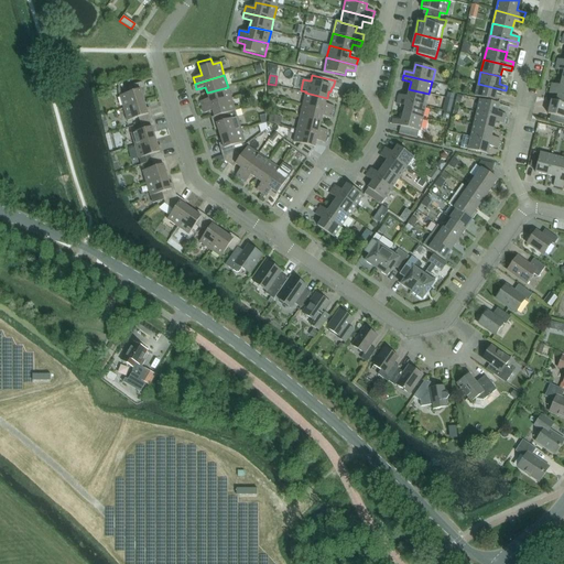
[(563,78),(562,78),(560,86),(552,84),(550,88),(563,91),(563,78)]
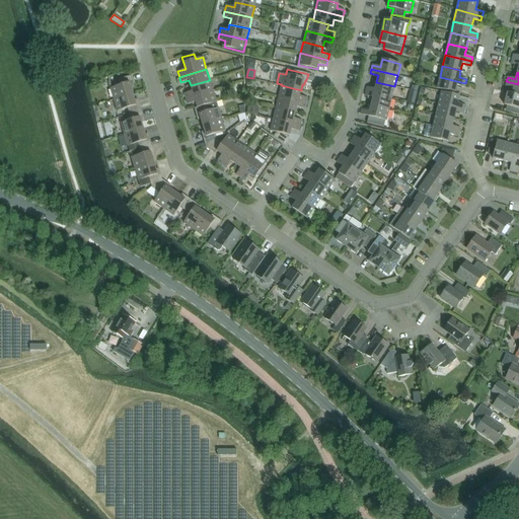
[(110,88),(114,100),(133,94),(131,88),(133,87),(132,82),(133,82),(131,77),(131,76),(119,79),(120,85),(110,88)]
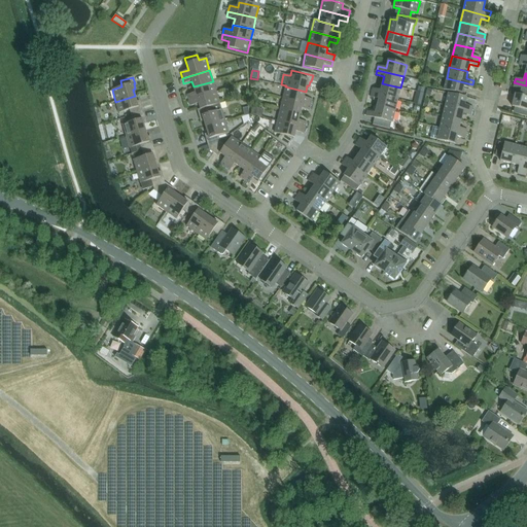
[(472,84),(447,78),(444,90),(462,95),(464,88),(471,89),(472,84)]
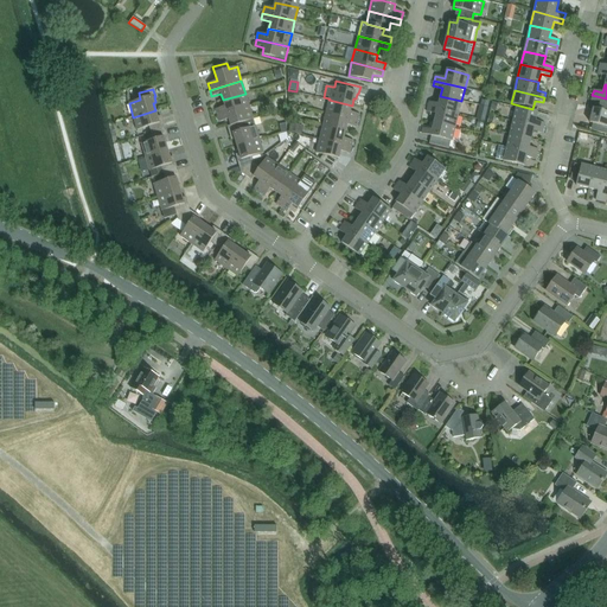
[(216,109),(217,116),(249,107),(246,94),(223,100),(224,107),(216,109)]
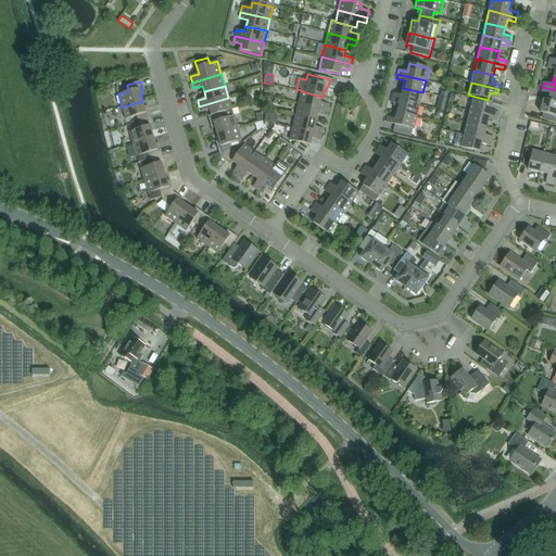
[(555,90),(542,87),(541,92),(550,93),(548,100),(543,99),(543,100),(555,102),(555,90)]
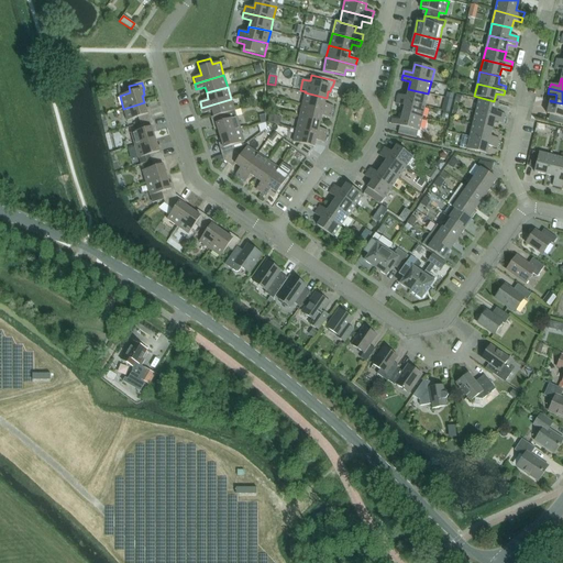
[(397,99),(426,106),(428,94),(408,89),(407,97),(398,95),(397,99)]
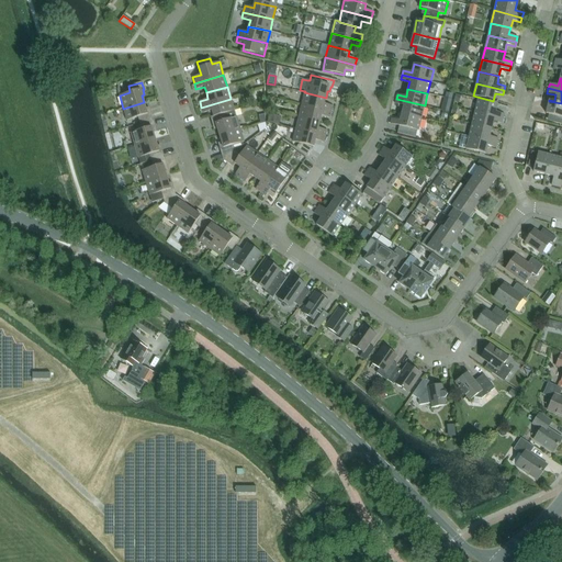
[(304,92),(302,105),(332,112),(333,107),(324,104),(326,98),(304,92)]
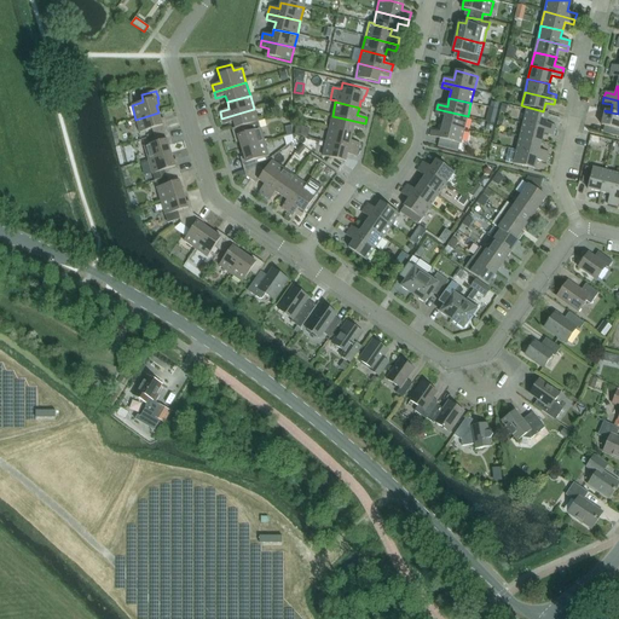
[(233,122),(235,128),(249,125),(258,122),(254,109),(221,119),(224,125),(233,122)]
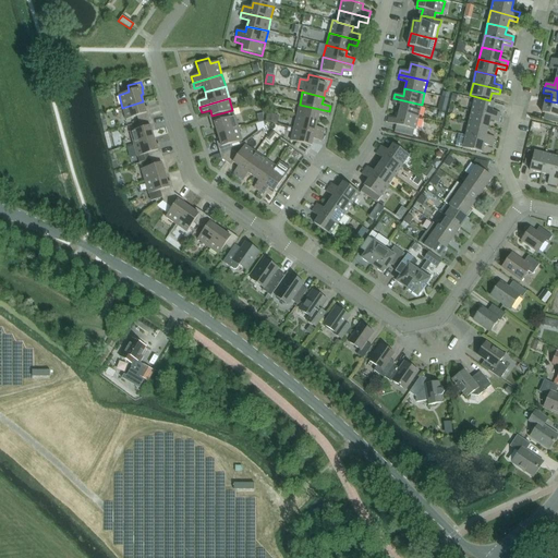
[(419,118),(422,105),(393,98),(392,104),(401,105),(399,112),(419,118)]
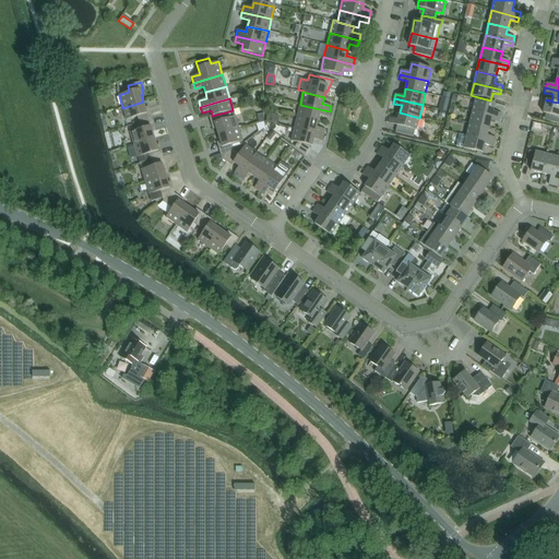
[(475,99),(472,111),(500,118),(501,114),(492,111),(495,104),(475,99)]
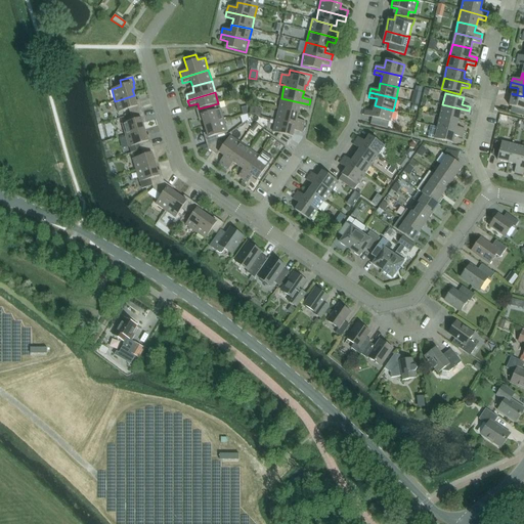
[(523,96),(512,94),(509,105),(515,107),(513,114),(523,116),(523,96)]
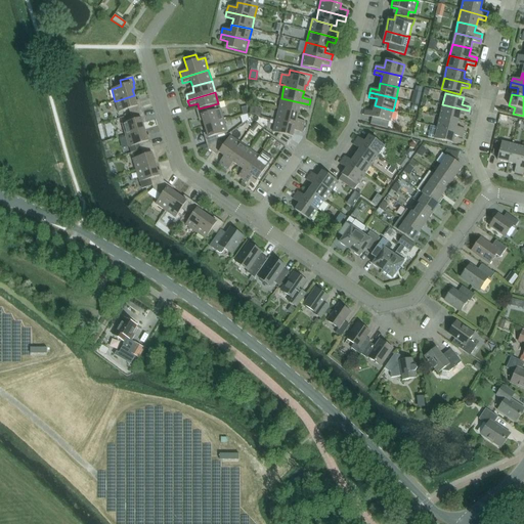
[(128,110),(130,116),(142,112),(140,105),(139,105),(138,100),(136,101),(134,95),(115,101),(118,113),(128,110)]
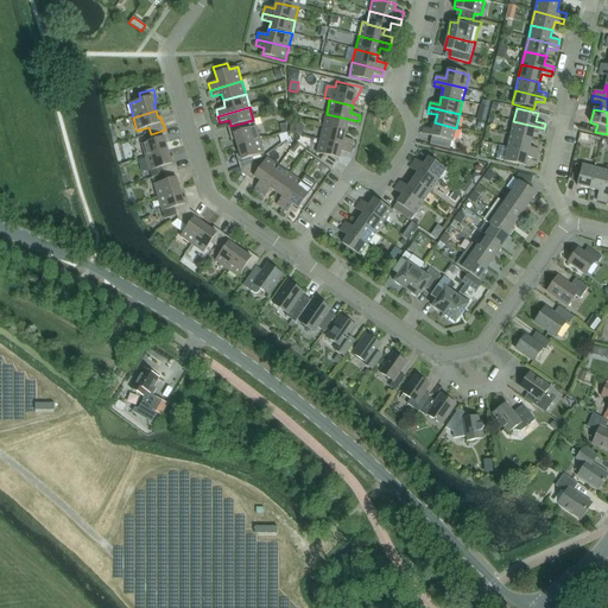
[(327,114),(323,127),(346,132),(347,126),(356,128),(359,121),(327,114)]
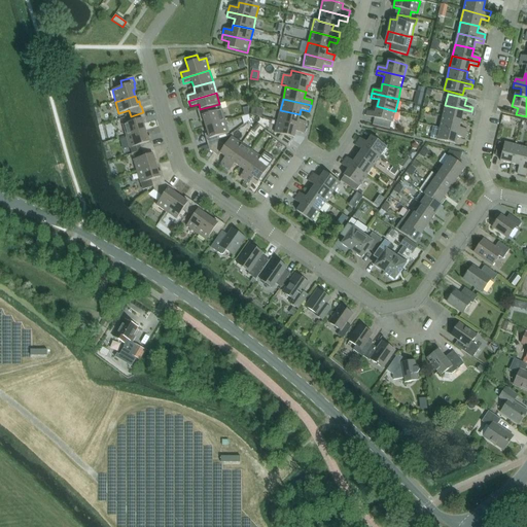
[(471,111),(445,105),(443,116),(461,121),(462,114),(470,116),(471,111)]
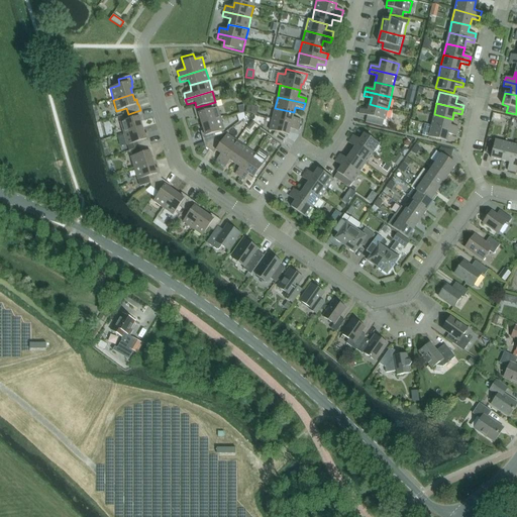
[(200,118),(202,125),(221,119),(217,108),(209,110),(208,104),(196,107),(193,108),(193,109),(194,109),(196,115),(198,114),(199,119),(200,118)]
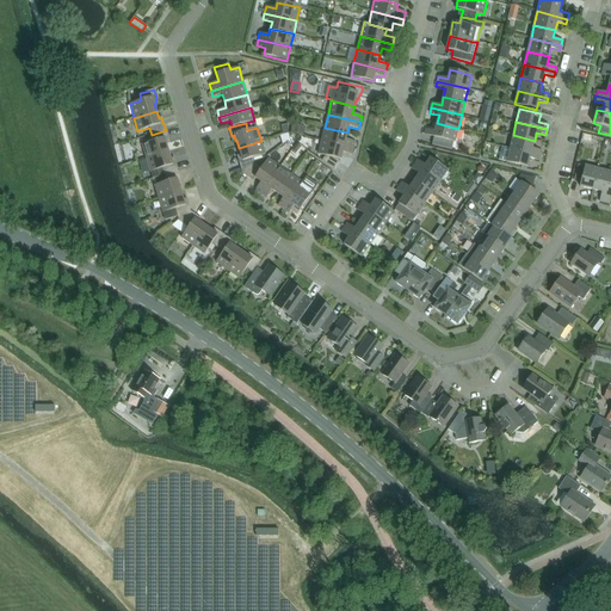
[(454,142),(455,142),(458,129),(437,123),(434,131),(426,129),(425,135),(433,137),(434,137),(432,146),(452,150),(454,142)]
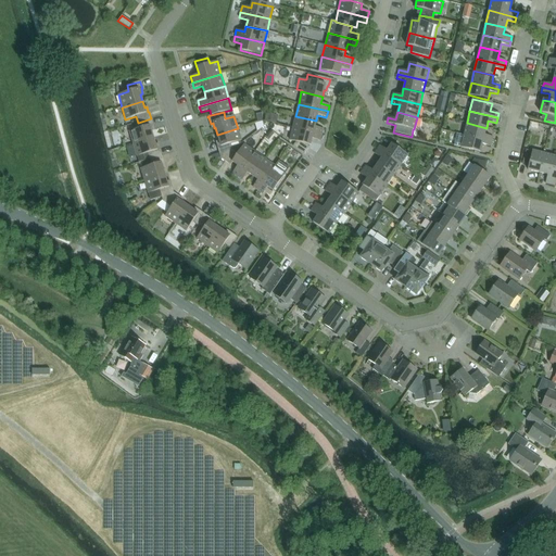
[(295,116),(292,128),(321,135),(324,129),(315,127),(316,121),(295,116)]
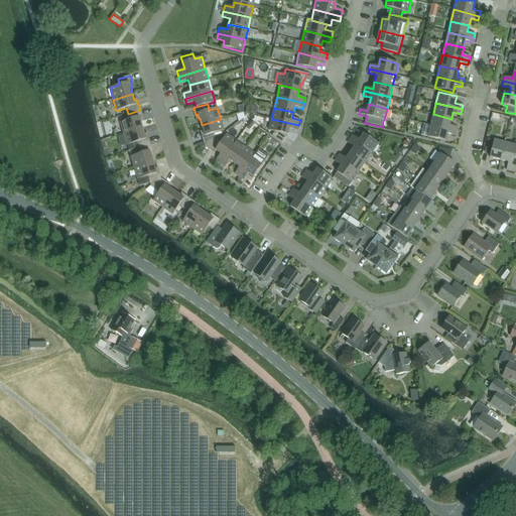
[(120,122),(123,134),(142,128),(140,122),(143,121),(141,117),(142,116),(140,110),(128,114),(130,119),(120,122)]
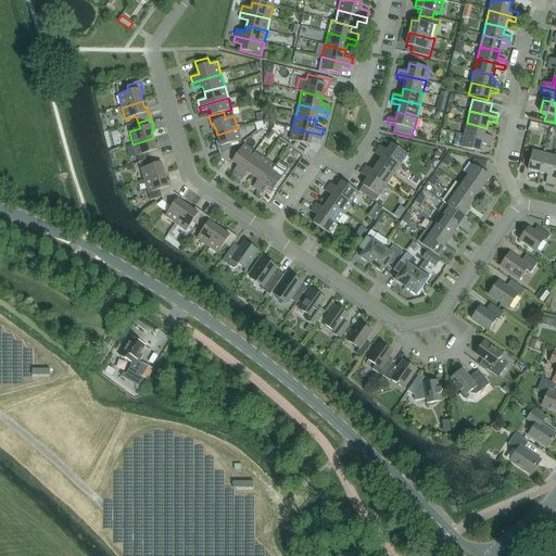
[(256,133),(263,127),(262,123),(254,125),(256,133)]
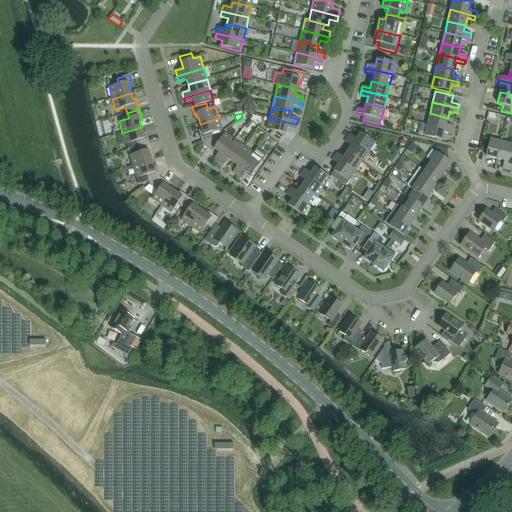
[(448,118),(430,113),(427,124),(453,130),(454,126),(446,124),(448,118)]
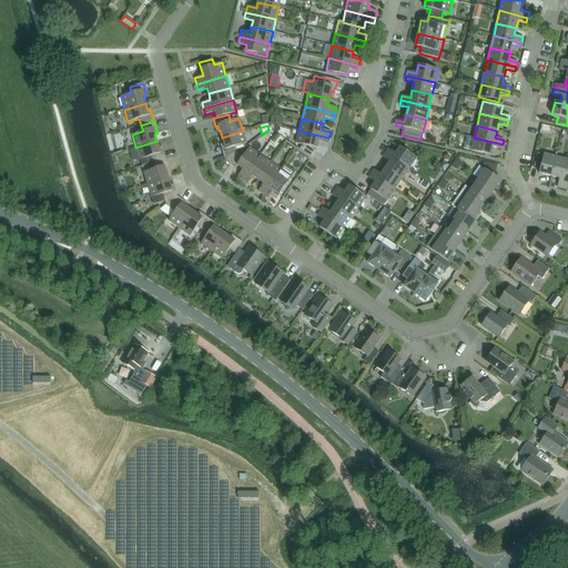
[(224,156),(225,162),(237,153),(235,146),(246,143),(243,131),(222,138),(224,144),(223,144),(224,150),(222,150),(224,156)]
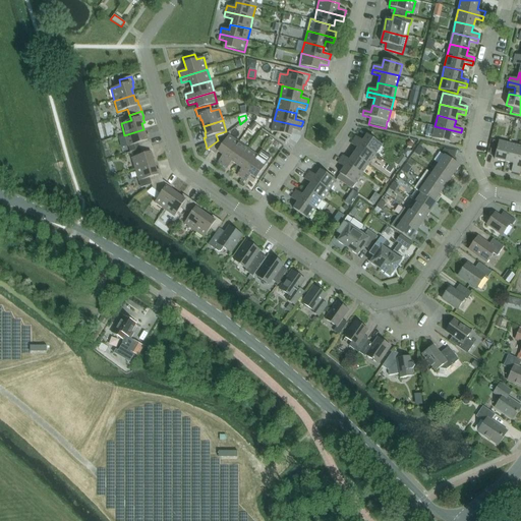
[(275,137),(285,145),(291,136),(292,130),(300,132),(301,126),(274,120),(272,131),(277,133),(275,137)]
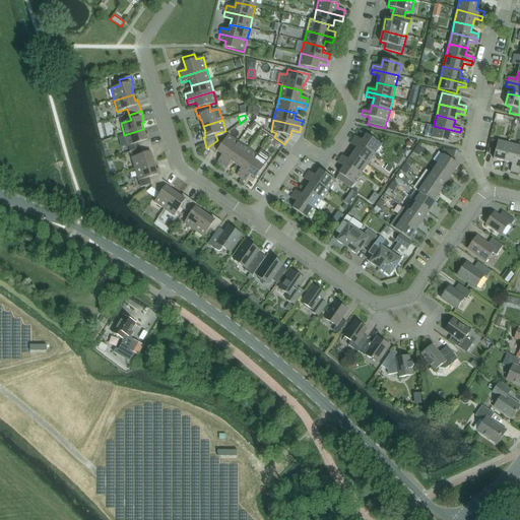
[(428,125),(425,136),(431,138),(449,142),(451,135),(459,137),(460,132),(434,126),(428,125)]
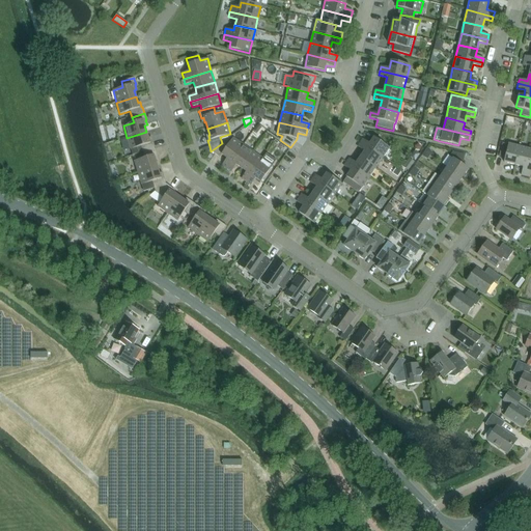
[(143,152),(155,148),(152,142),(150,137),(148,138),(146,132),(127,138),(131,149),(137,147),(141,146),(143,152)]
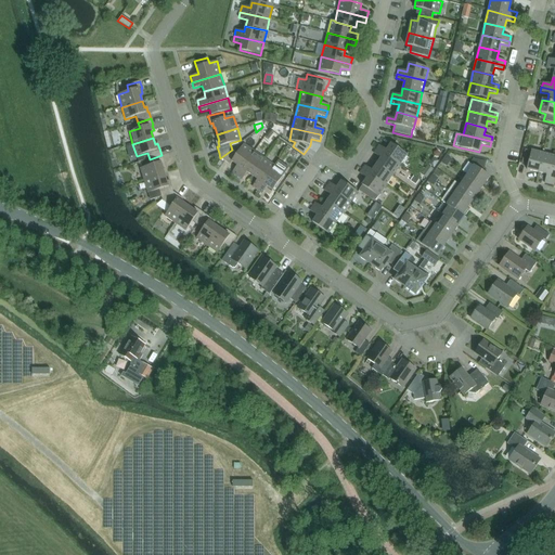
[(232,172),(237,176),(254,152),(244,144),(237,153),(232,150),(220,158),(230,165),(232,162),(236,166),(232,172)]
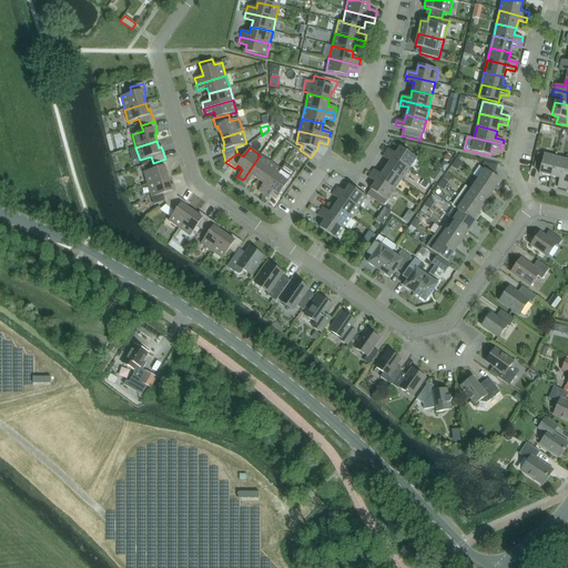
[(388,149),(385,153),(409,170),(417,159),(401,148),(395,154),(388,149)]
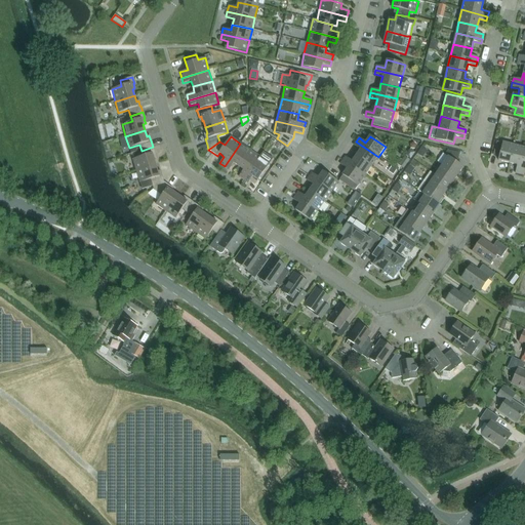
[(378,157),(356,142),(354,146),(360,150),(356,156),(372,166),(378,157)]
